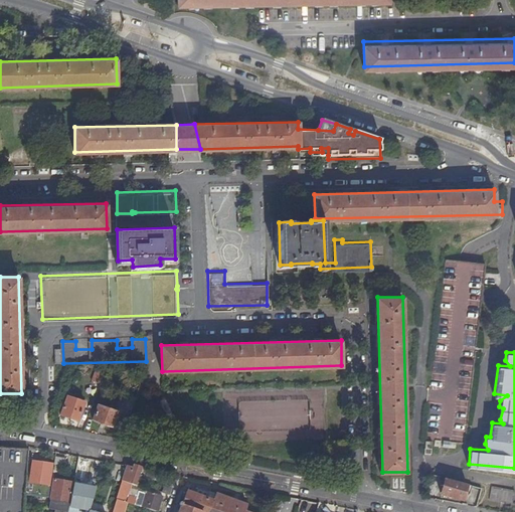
[(125,390),(119,409),(113,424),(125,429),(136,394),(125,390)]
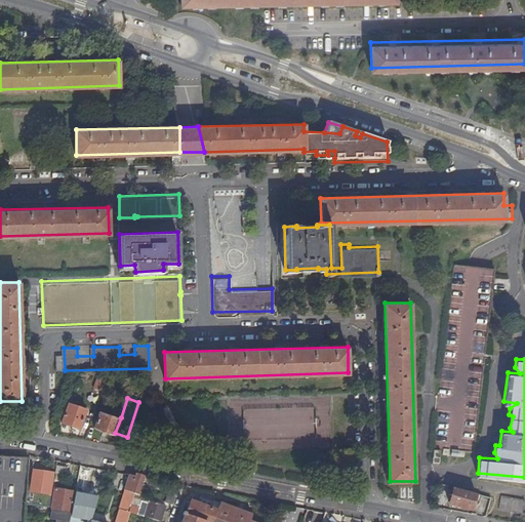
[(86,408),(68,401),(62,420),(80,427),(86,408)]
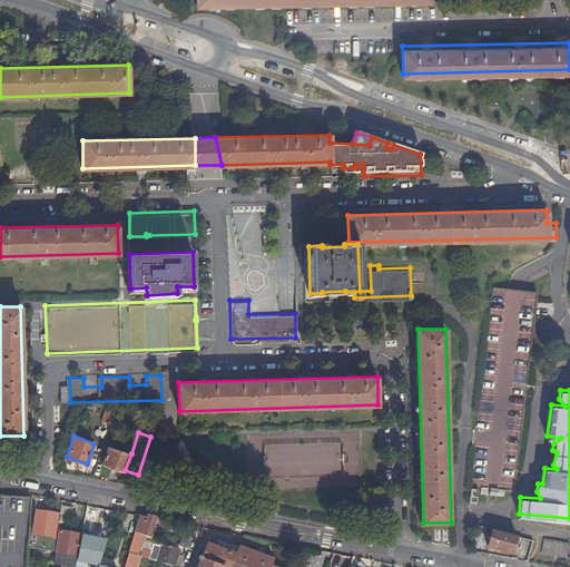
[(265,467),(265,472),(283,472),(283,466),(313,466),(313,441),(272,441),(272,467),(265,467)]
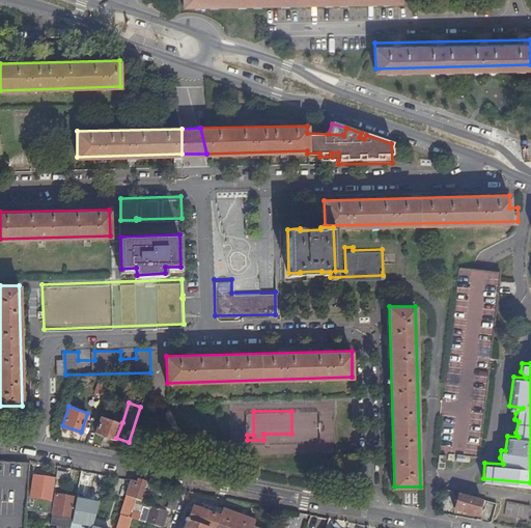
[(116,438),(122,422),(101,415),(94,431),(116,438)]
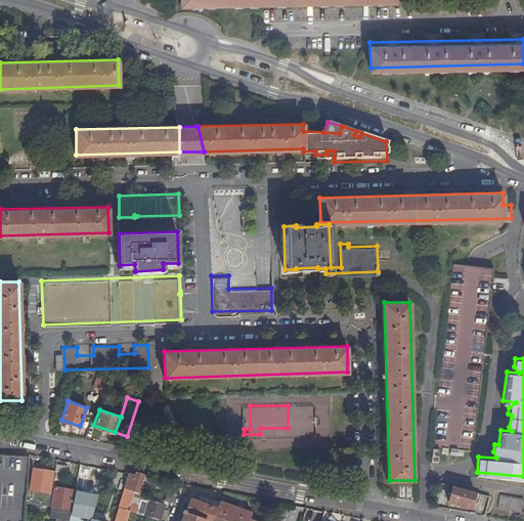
[(0,520),(6,520),(11,453),(0,452),(0,520)]
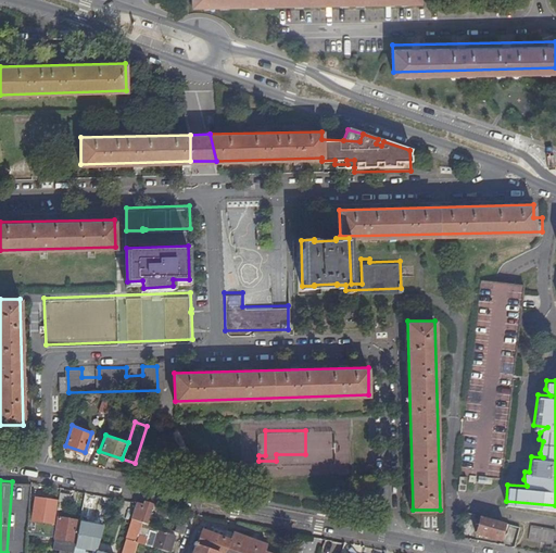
[(7,552),(25,552),(27,530),(28,524),(28,517),(32,482),(12,481),(7,552)]
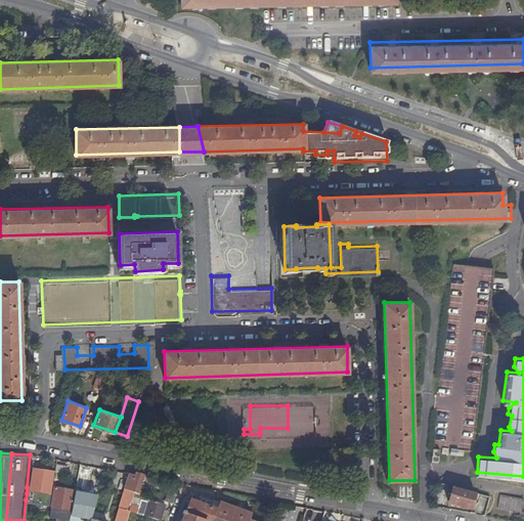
[(67,464),(56,462),(55,469),(53,476),(64,478),(67,464)]
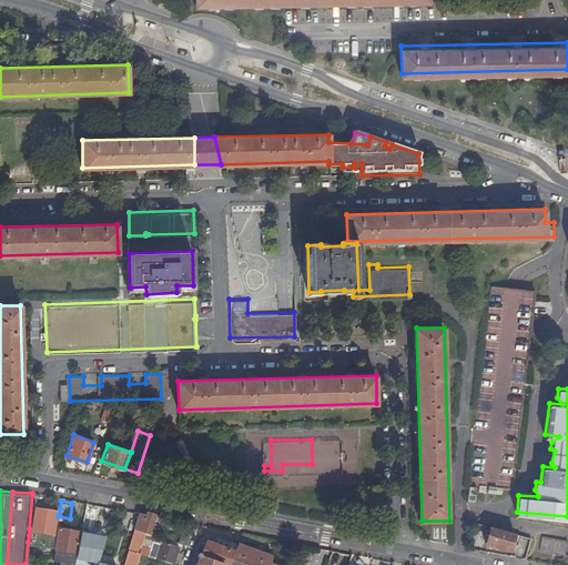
[(52,531),(51,545),(54,545),(58,516),(60,508),(36,504),(32,528),(52,531)]
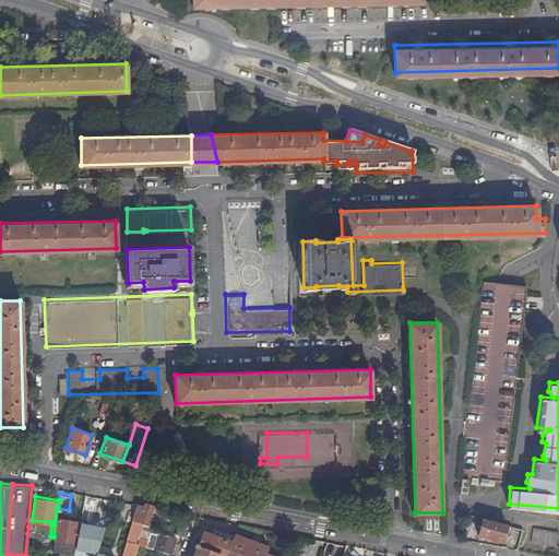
[(149,523),(153,506),(138,503),(132,518),(140,520),(149,523)]
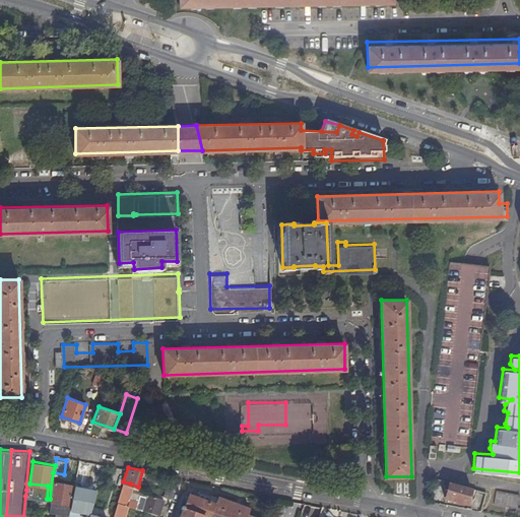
[(170,475),(165,494),(172,497),(178,476),(170,475)]
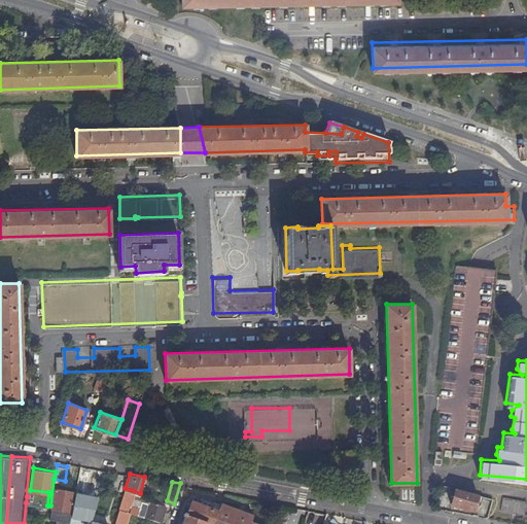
[(473,510),(478,492),(456,486),(451,502),(473,510)]
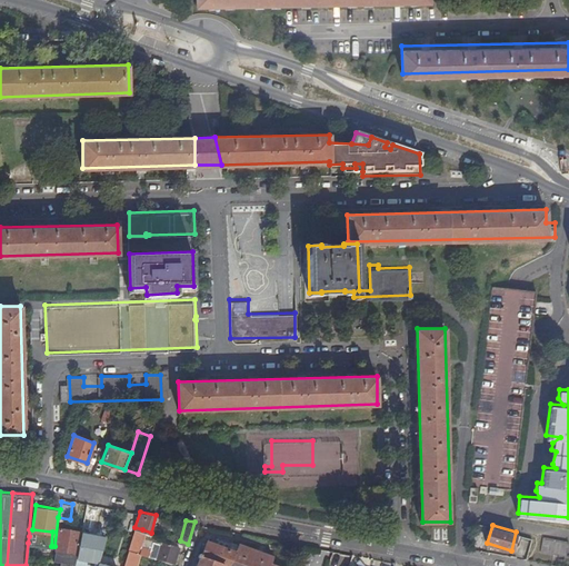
[(76,552),(79,530),(58,527),(55,548),(76,552)]
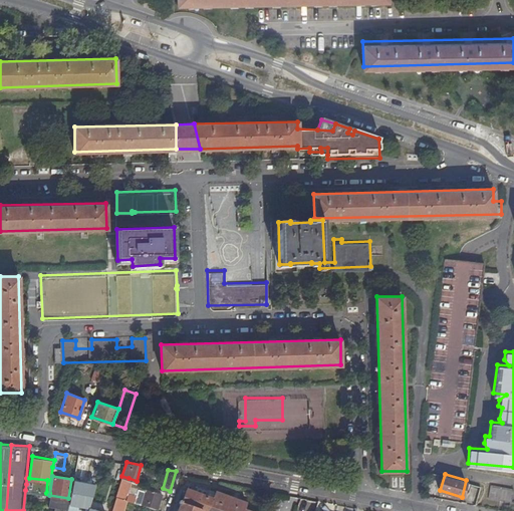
[(124,492),(129,478),(121,476),(115,495),(126,498),(158,507),(163,492),(147,488),(146,490),(139,488),(138,492),(137,491),(135,495),(124,492)]
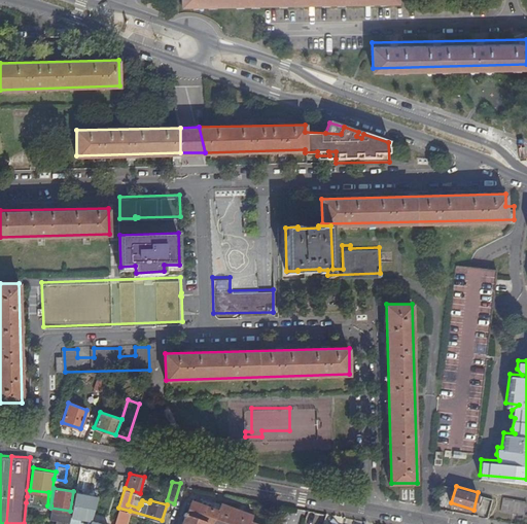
[(26,502),(47,505),(48,492),(30,490),(27,490),(27,496),(26,502)]
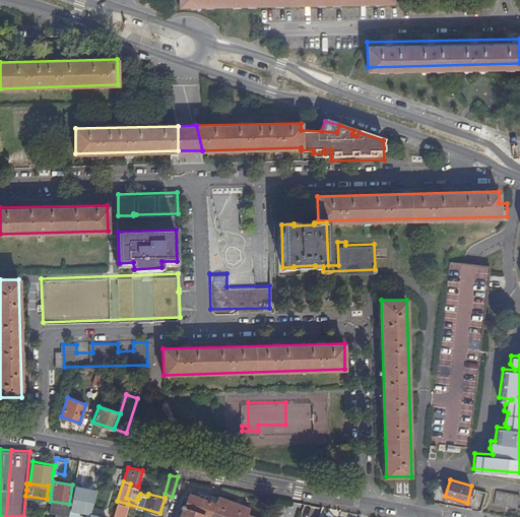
[(71,508),(90,512),(96,491),(75,487),(71,508)]
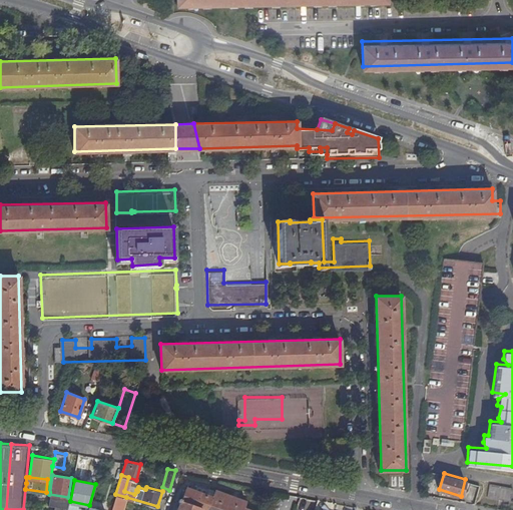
[(510,498),(512,486),(491,482),(488,494),(510,498)]
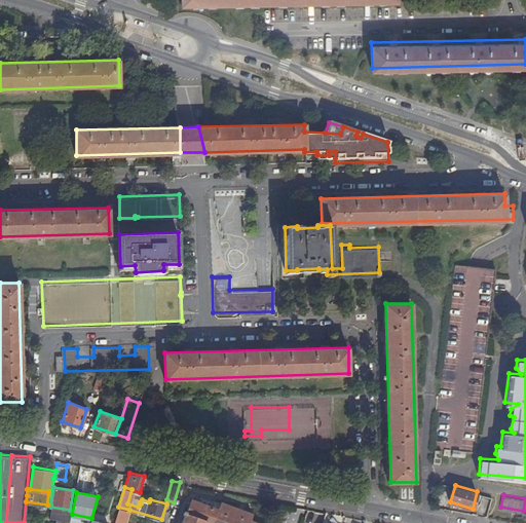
[(261,522),(251,519),(253,512),(220,500),(218,508),(191,498),(187,511),(184,510),(183,513),(184,513),(180,522),(261,522)]
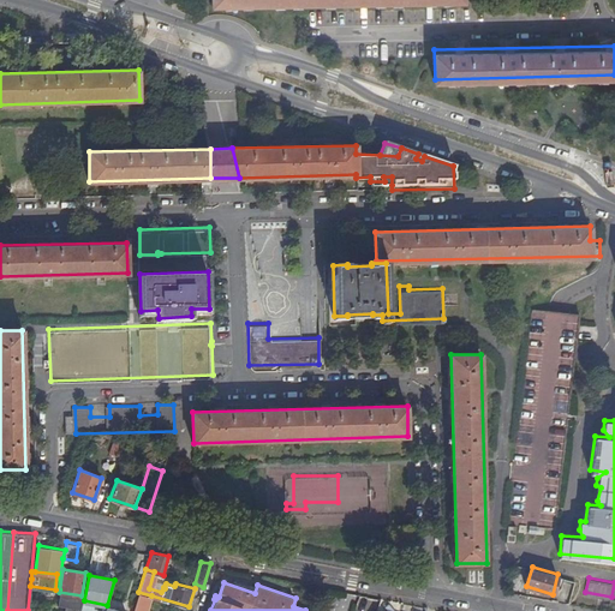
[(148,607),(151,595),(138,592),(136,599),(136,601),(133,610),(136,610),(137,610),(139,605),(148,607)]
